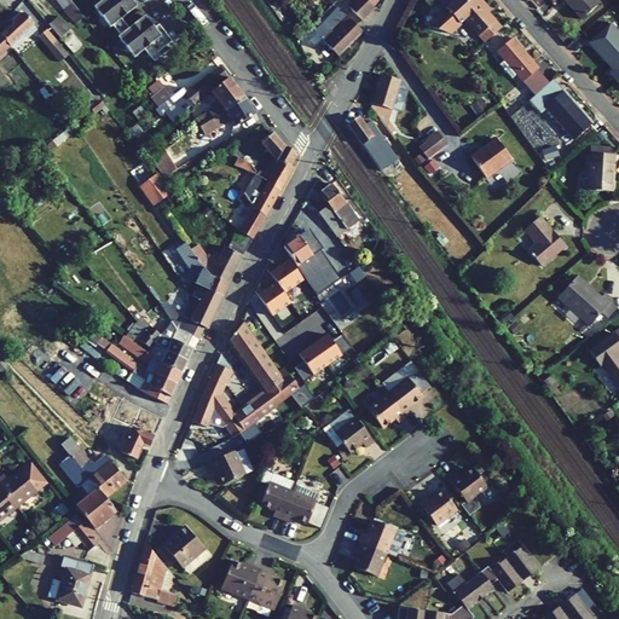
[(56,0),(75,23),(84,17),(69,0),(56,0)]
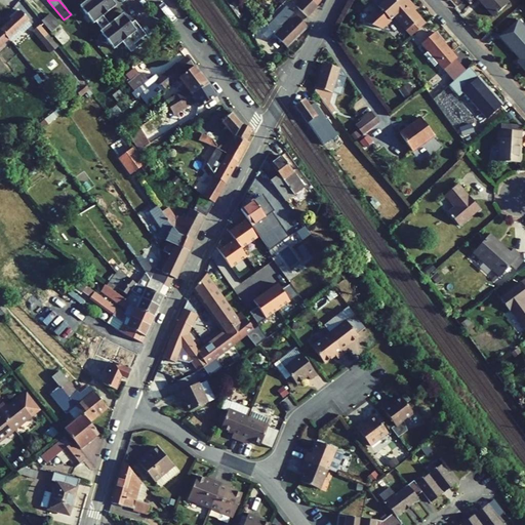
[(85,0),(79,5),(93,23),(95,22),(102,29),(99,31),(113,48),(122,41),(130,52),(139,44),(137,41),(146,35),(134,21),(130,24),(122,13),(109,24),(103,15),(116,5),(112,0),(85,0)]
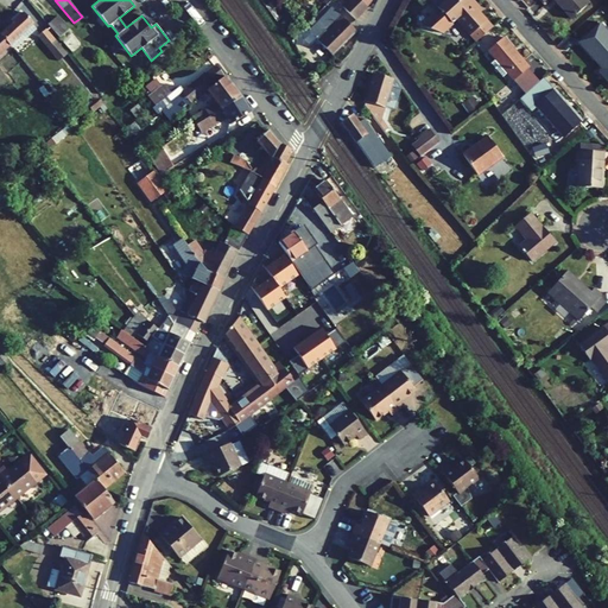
[(371,0),(347,0),(341,6),(355,20),(368,8),(366,6),(372,0),(371,0)]
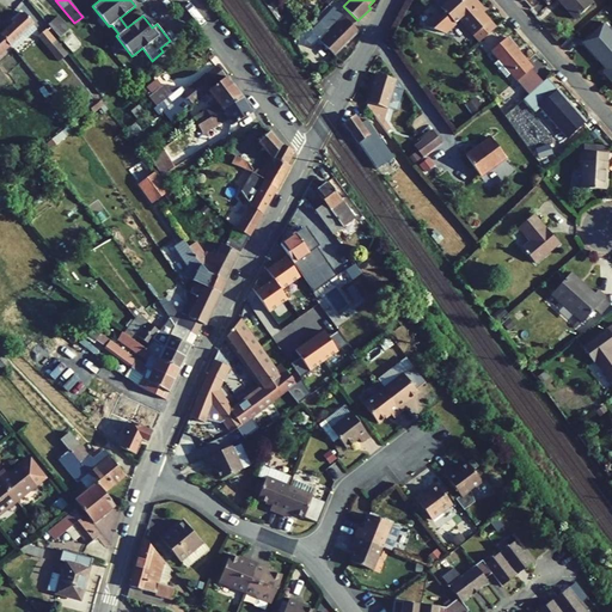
[(479,42),(495,28),(483,13),(471,0),(463,0),(460,2),(457,0),(447,0),(440,7),(445,12),(436,20),(445,32),(459,19),(479,42)]
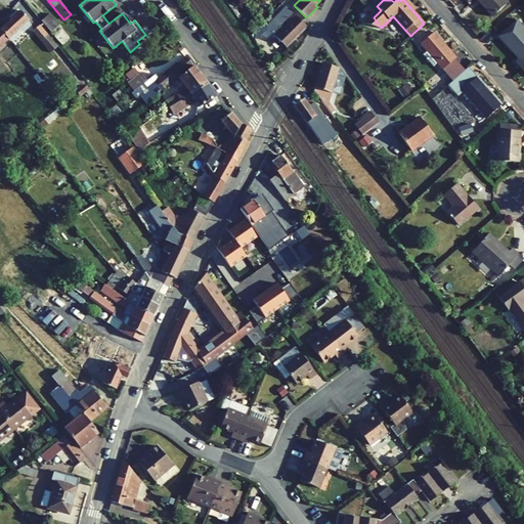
[(403,0),(413,11),(416,8),(407,0),(403,0)]
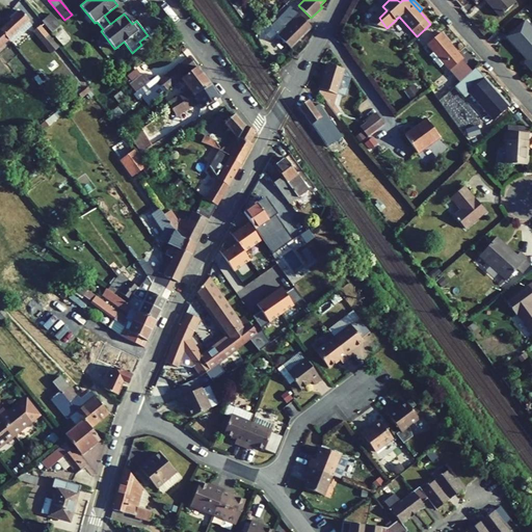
[(475,0),(478,3),(481,0),(484,0),(499,16),(514,2),(512,0),(475,0)]
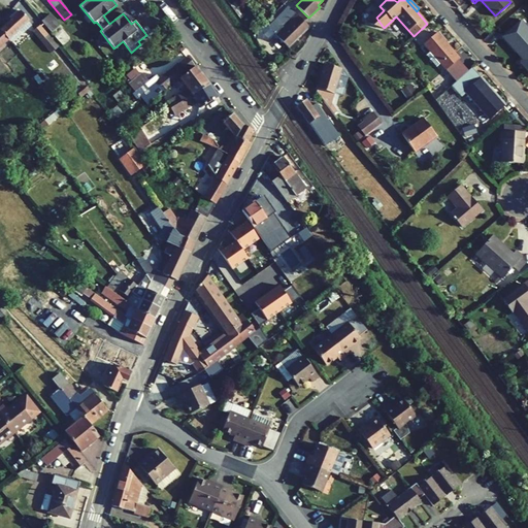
[(289,47),(309,27),(289,6),(268,27),(289,47)]
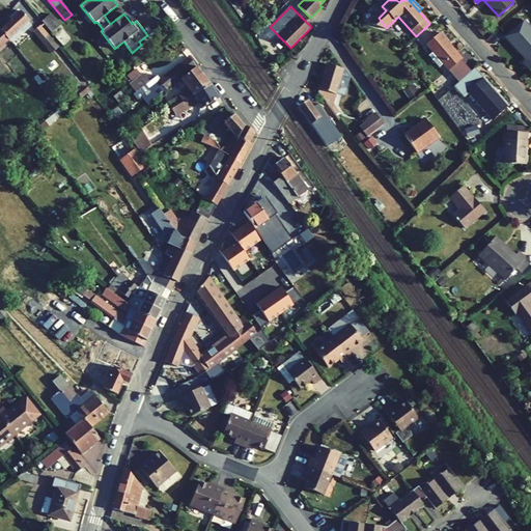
[(29,20),(20,10),(0,28),(0,29),(8,38),(27,21),(29,20)]
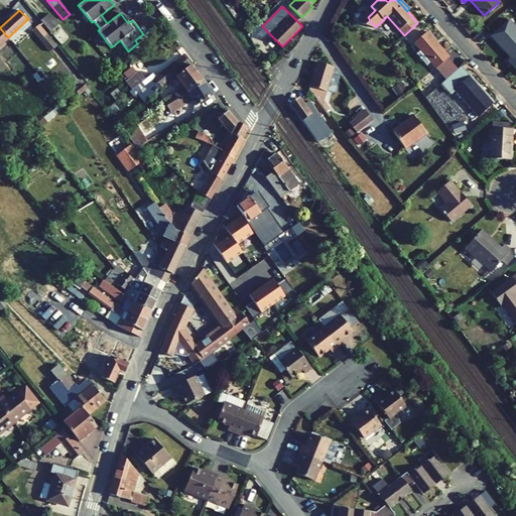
[(49,13),(40,21),(49,31),(58,24),(49,13)]
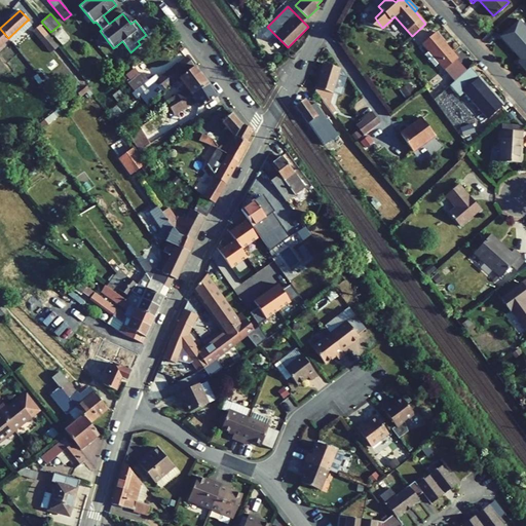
[(382,28),(375,17),(368,24),(381,29),(382,28)]
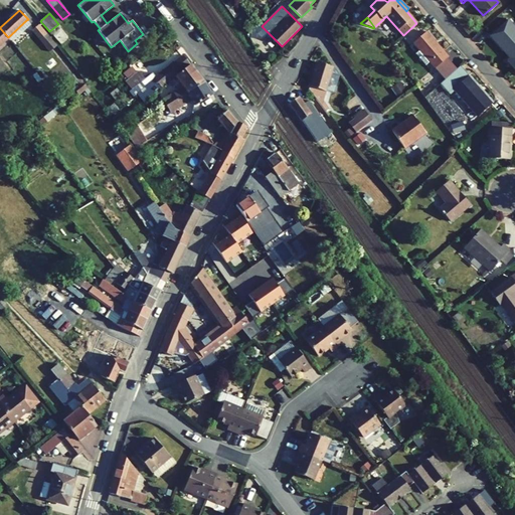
[(501,26),(507,21),(504,18),(499,23),(501,26)]
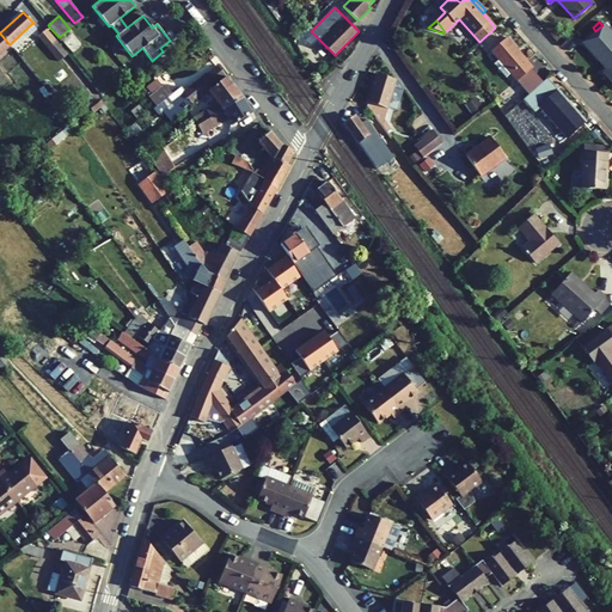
[(36,29),(31,24),(10,44),(14,49),(36,29)]
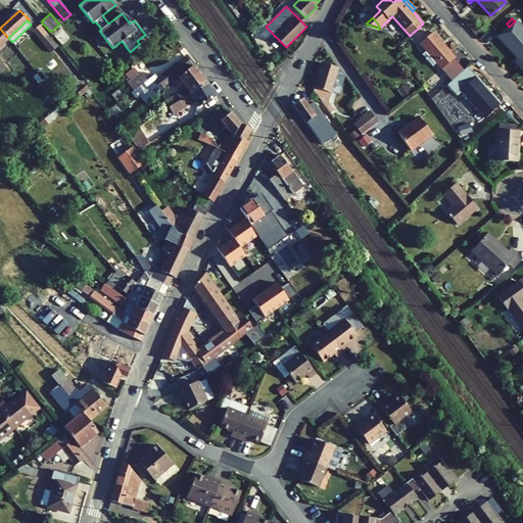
[(515,62),(522,69),(522,68),(522,30),(516,21),(515,21),(509,27),(498,37),(519,59),(515,62)]
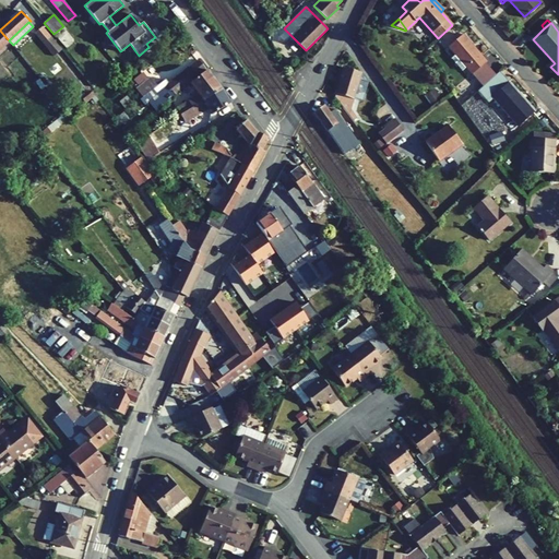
[(61,49),(42,26),(35,32),(55,55),(61,49)]
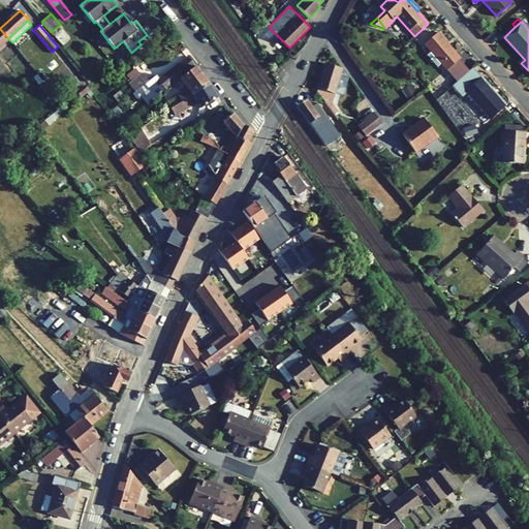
[(0,45),(8,38),(0,29),(0,45)]
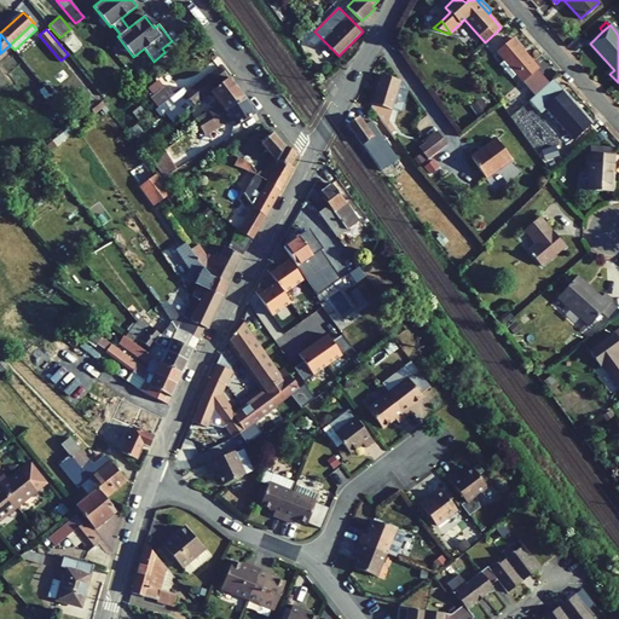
[(312,44),(305,35),(296,42),(304,51),(312,44)]
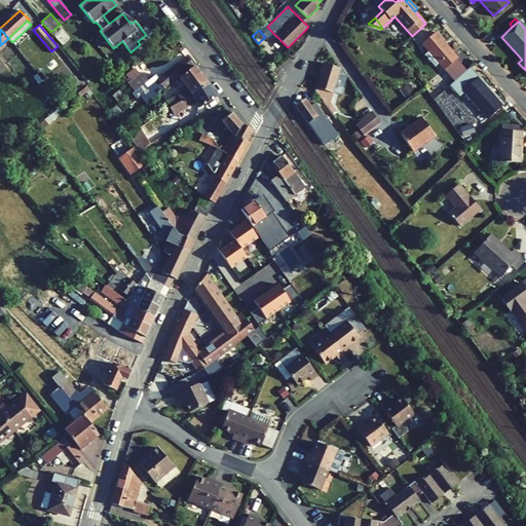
[(457,58),(436,32),(421,44),(428,51),(424,54),(435,66),(439,64),(444,69),(456,59),(457,58)]
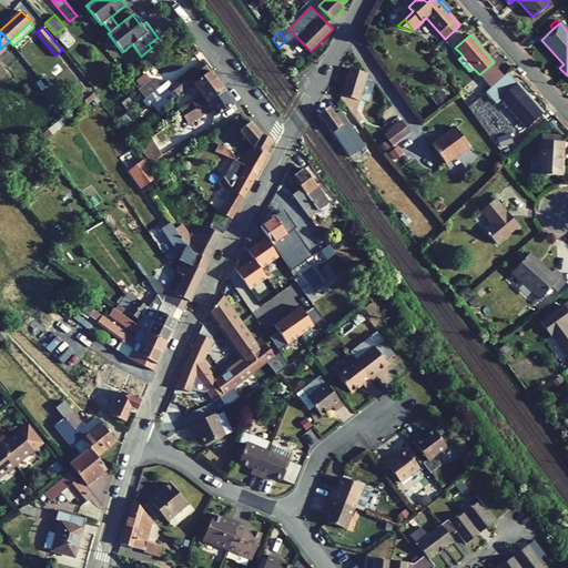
[(160,41),(158,38),(149,44),(151,48),(160,41)]
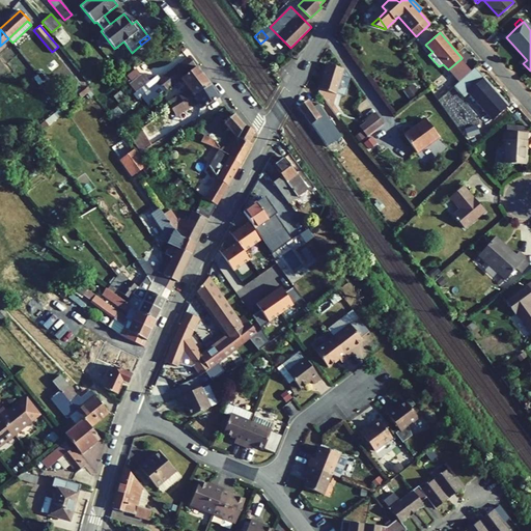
[(144,99),(148,104),(166,89),(165,88),(195,66),(188,57),(160,79),(157,75),(149,81),(136,92),(133,94),(137,100),(143,95),(144,98),(144,99)]
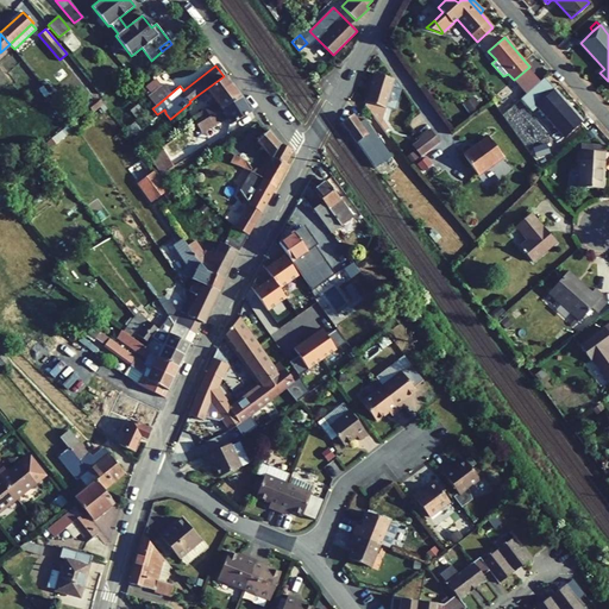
[(540,81),(528,68),(514,80),(526,94),(540,81)]
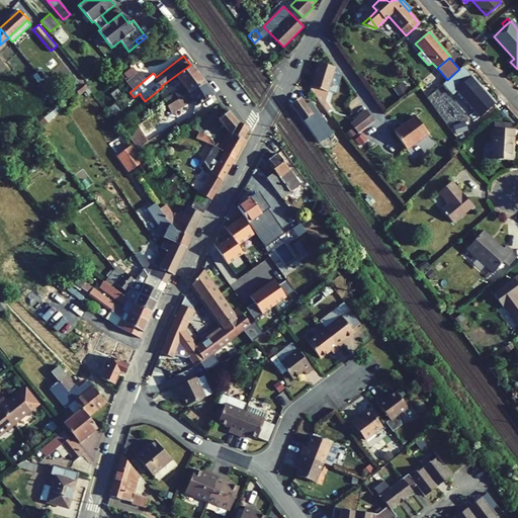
[(335,67),(319,62),(310,90),(327,111),(331,108),(325,100),(335,67)]
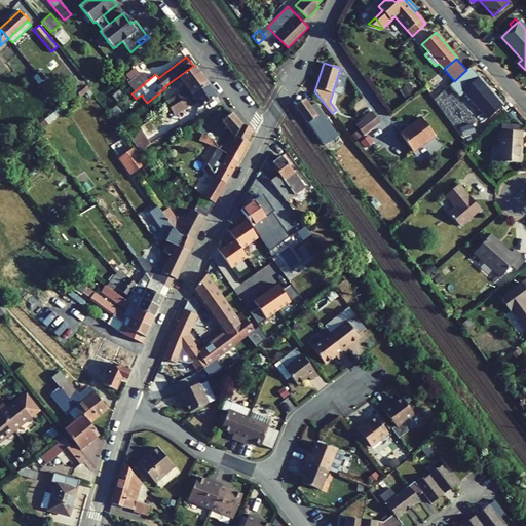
[(166,102),(170,108),(174,115),(195,101),(199,107),(217,97),(209,83),(194,66),(179,78),(186,88),(165,101),(166,102)]
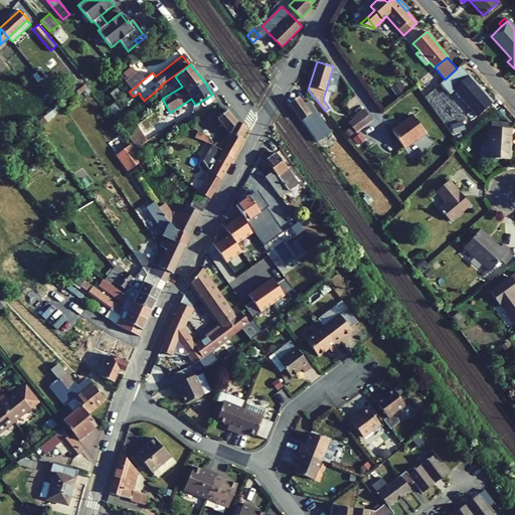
[(128,78),(136,72),(132,66),(124,73),(128,78)]
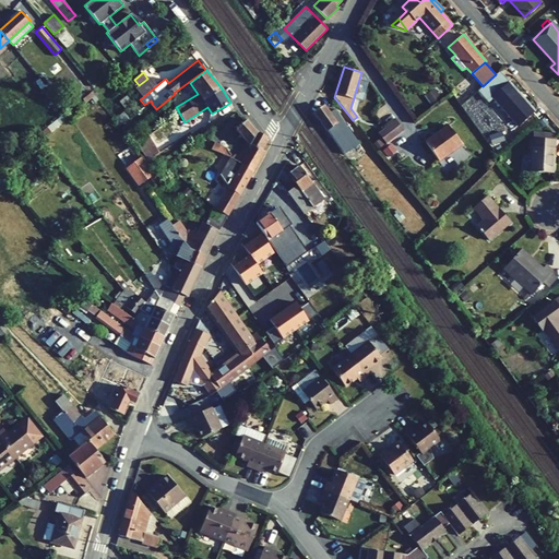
[(534,111),(499,72),(496,74),(483,86),(478,90),(489,102),(494,97),(519,126),(534,111)]
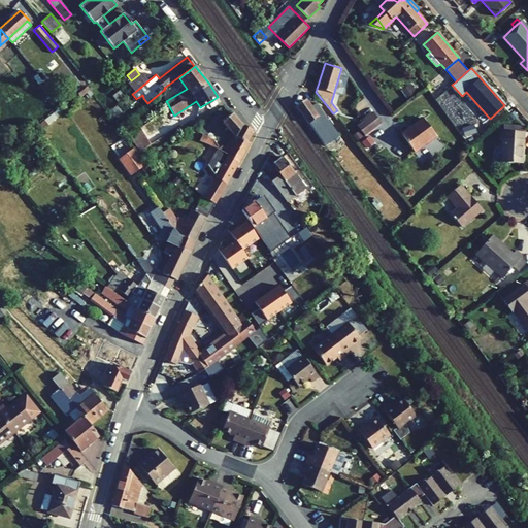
[(51,84),(41,71),(37,74),(46,87),(51,84)]
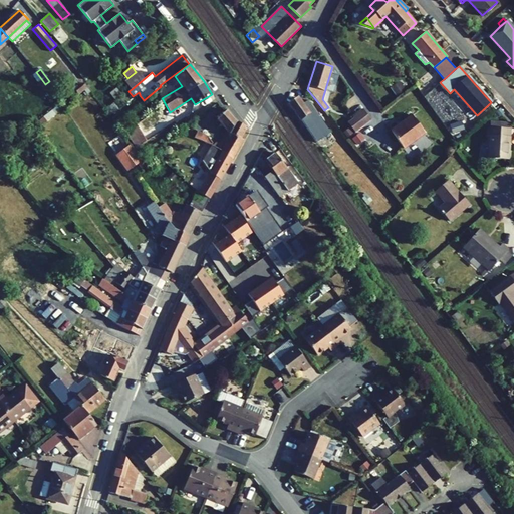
[(132,89),(145,78),(138,70),(136,72),(127,78),(124,81),(132,89)]
